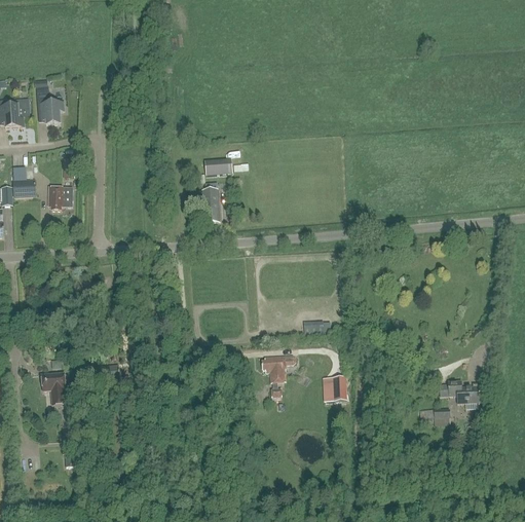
[(47,85),(36,86),(38,111),(44,111),(45,123),(60,122),(59,109),(63,109),(63,101),(49,102),(47,85)]
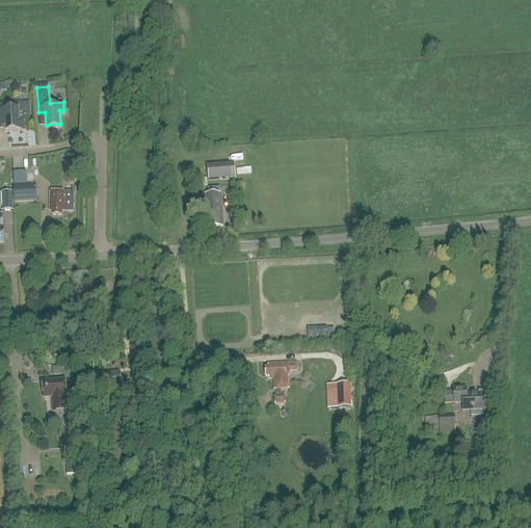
[(23,117),(29,117),(28,98),(16,99),(16,105),(8,106),(7,100),(0,100),(0,115),(3,115),(4,128),(23,126),(23,117)]
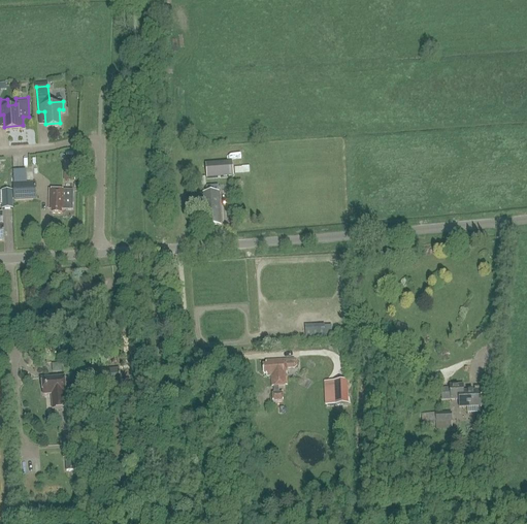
[(204,161),(205,175),(231,173),(230,159),(204,161)]
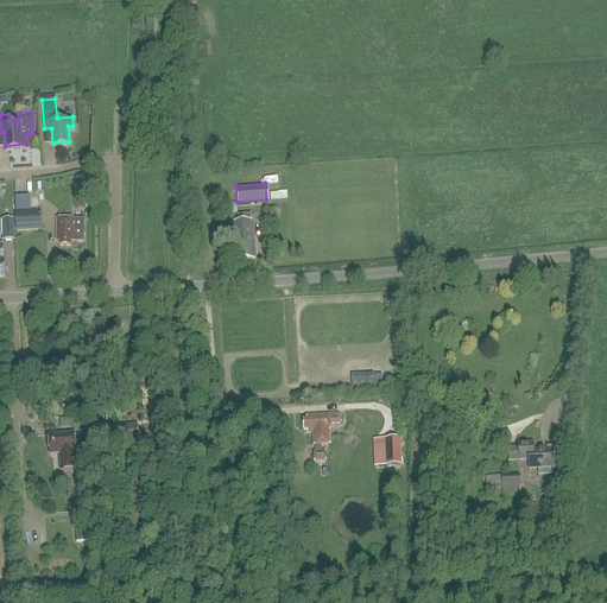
[(277,188),(269,189),(269,196),(280,196),(286,195),(285,186),(280,186),(277,188)]
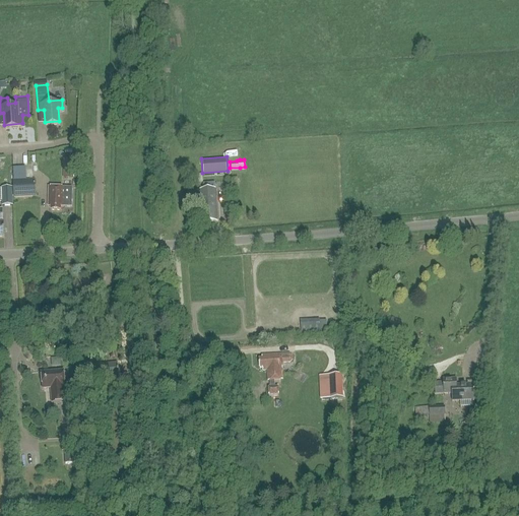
[(13,193),(35,192),(34,176),(12,177),(13,193)]
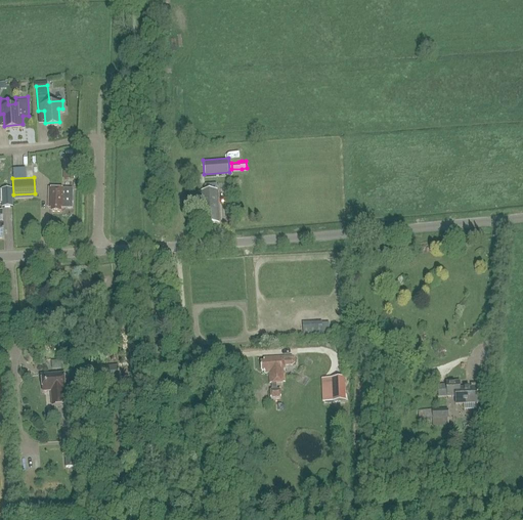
[(1,204),(12,203),(11,185),(1,185),(1,204)]
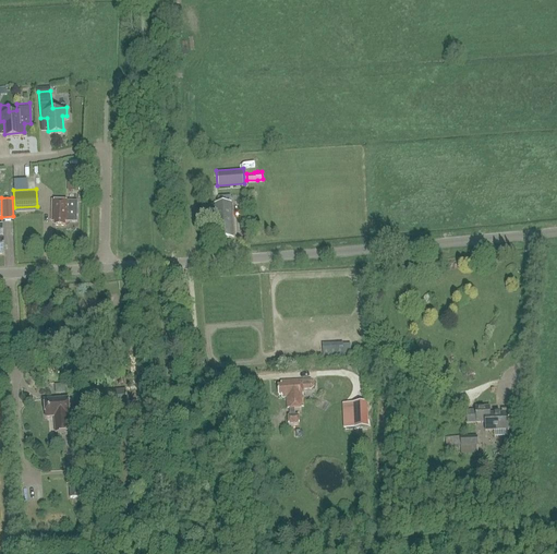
[(51,197),(51,217),(53,217),(53,221),(63,221),(63,218),(65,218),(65,217),(75,218),(75,197),(51,197)]
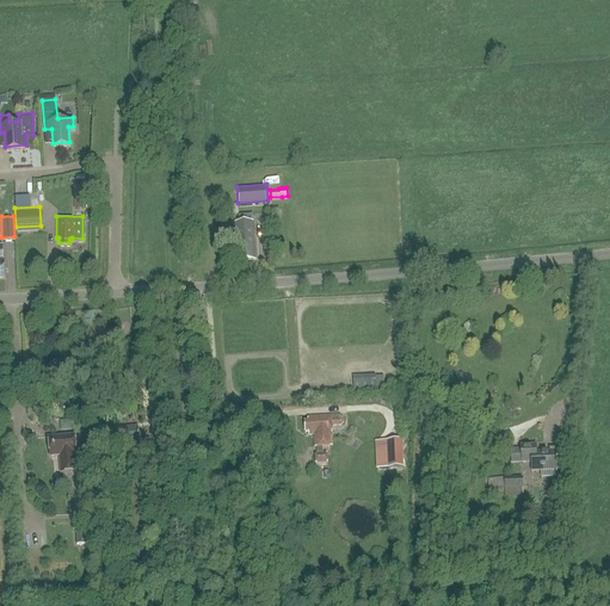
[(250,252),(254,252),(252,217),(234,218),(235,253),(239,253),(240,257),(251,257),(250,252)]
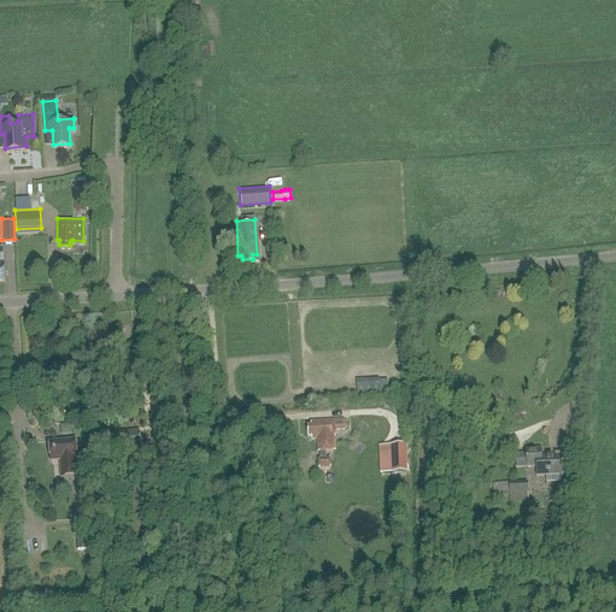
[(356,376),(356,392),(379,389),(379,375),(356,376)]
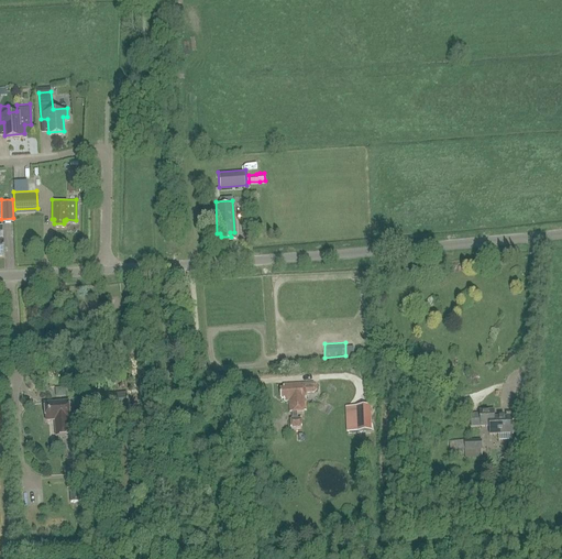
[(316,385),(316,383),(312,380),(283,381),(283,385),(279,385),(281,395),(284,394),(284,398),(288,397),(288,408),(290,408),(291,416),(289,416),(290,425),(301,425),(300,415),(296,415),(296,408),(306,407),(304,390),(312,388),(316,385)]
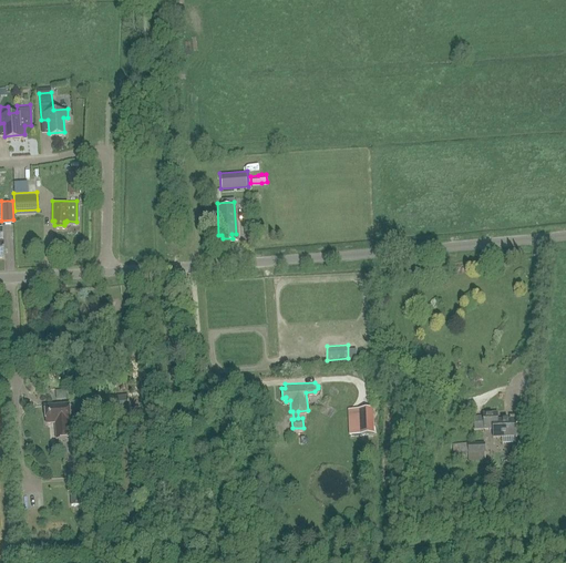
[(71,436),(69,418),(68,401),(45,402),(45,406),(42,407),(43,417),(47,416),(47,420),(53,420),(54,425),(57,425),(58,437),(71,436)]
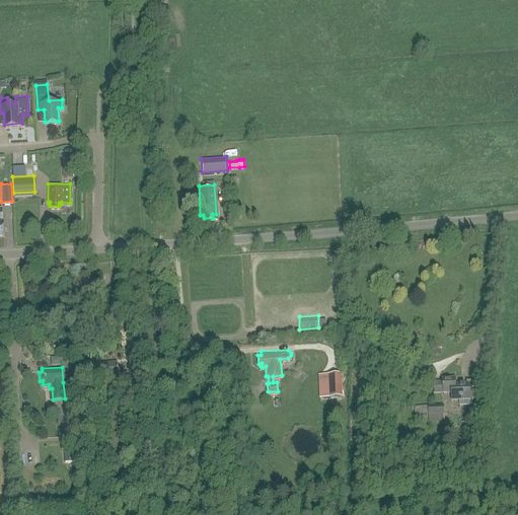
[(328,386),(320,386),(320,394),(341,393),(340,370),(338,370),(333,370),(327,371),(328,386)]
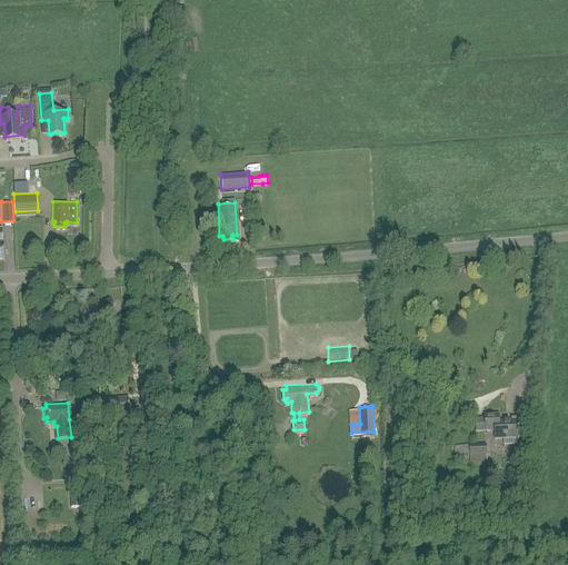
[(498,412),(484,412),(484,414),(475,415),(475,428),(494,427),(494,435),(518,434),(518,425),(522,425),(521,417),(521,415),(520,414),(510,414),(510,418),(498,418),(498,412)]
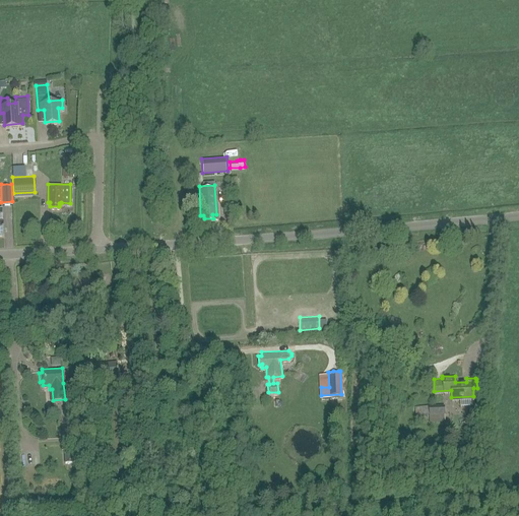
[(444,418),(443,403),(413,404),(414,412),(429,411),(429,420),(444,418)]
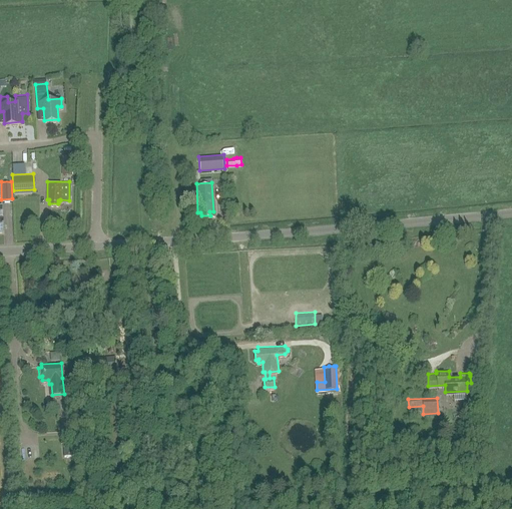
[(475,410),(476,410),(476,403),(468,403),(469,418),(475,417),(475,410)]
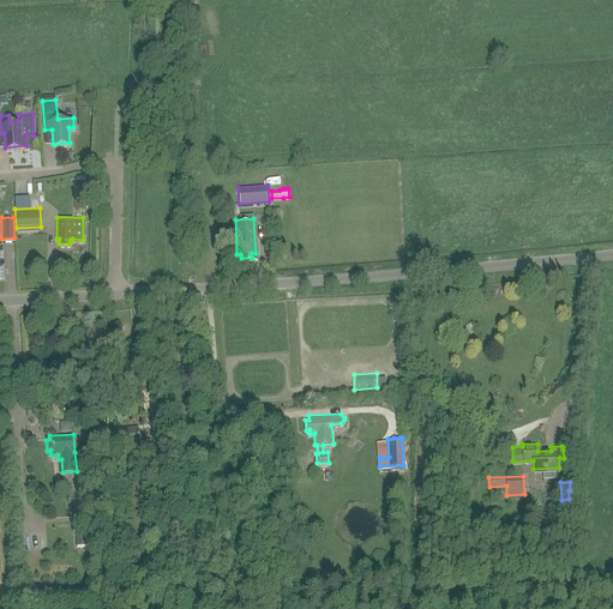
[(397,564),(390,568),(395,574),(402,570),(397,564)]
